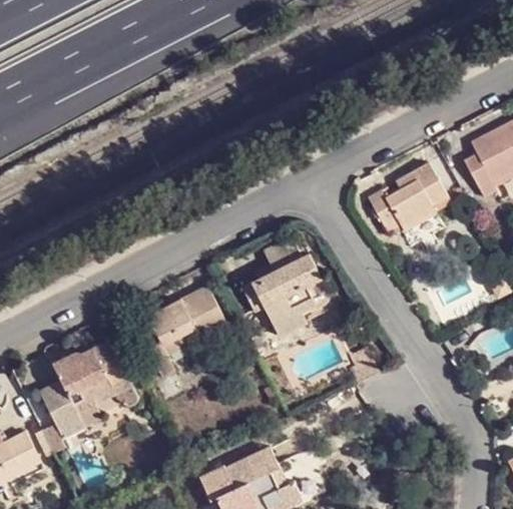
[(512,120),(471,144),(476,151),(480,157),(490,177),(512,166),(512,165),(512,120)]
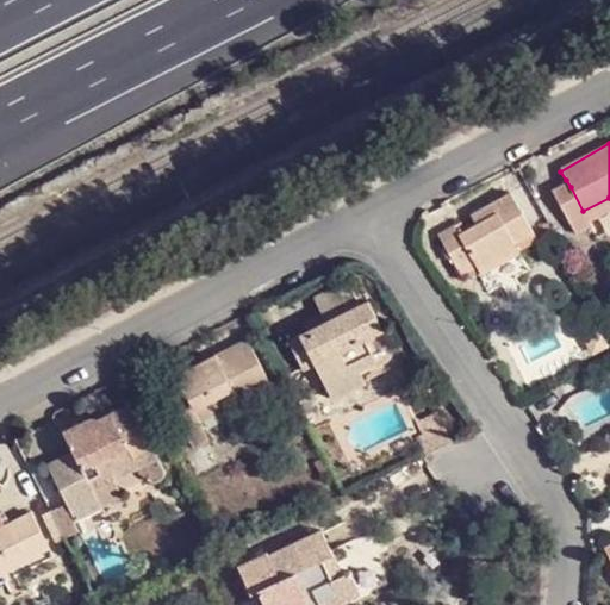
[(571,187),(566,180),(548,189),(554,199),(571,187)]
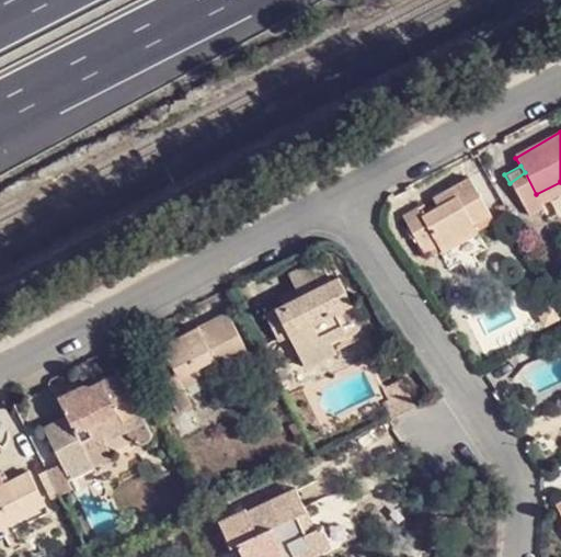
[(536,194),(525,172),(510,183),(527,215),(544,208),(540,203),(536,194)]
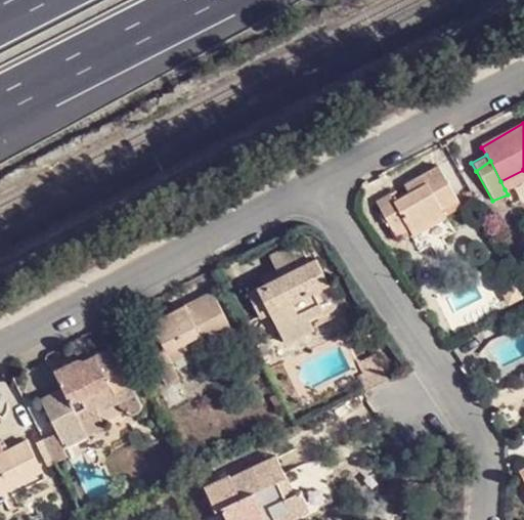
[(412,193),(410,191),(395,199),(391,191),(378,199),(396,232),(410,223),(415,233),(446,215),(441,205),(455,198),(438,165),(418,177),(425,186),(412,193)]
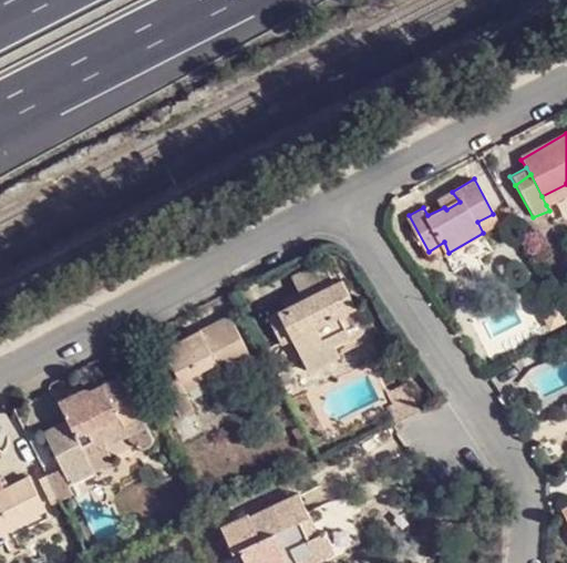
[(542,196),(546,205),(566,193),(566,186),(566,184),(542,196)]
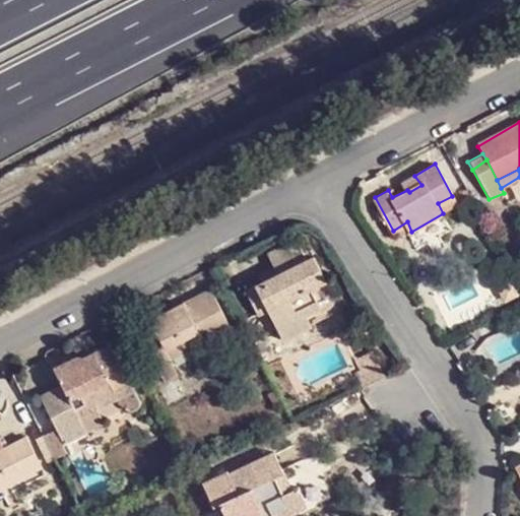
[(402,179),(407,190),(409,192),(421,185),(414,176),(413,174),(402,179)]
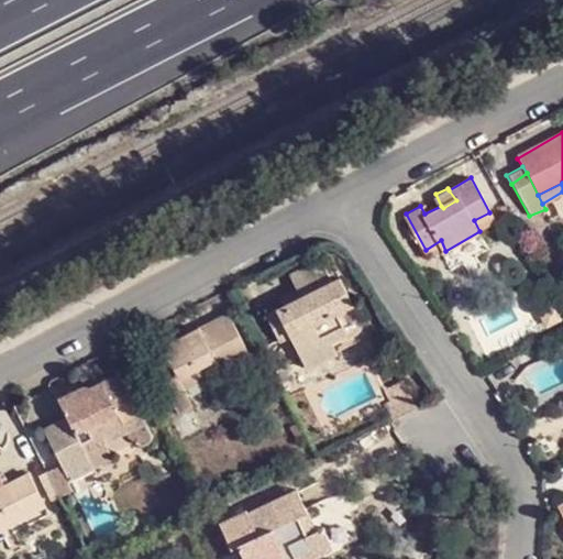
[(296,294),(282,302),(256,315),(273,346),(285,339),(301,371),(351,347),(334,315),(350,306),(334,274),(324,280),(313,256),(286,271),(289,280),(296,294)]
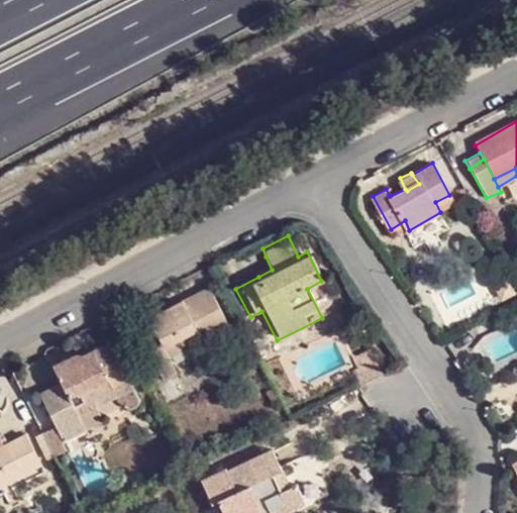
[(251,263),(259,277),(272,270),(266,257),(251,263)]
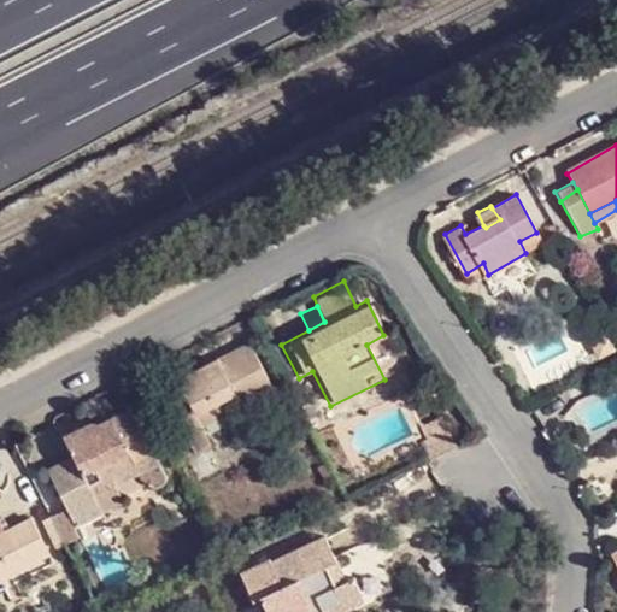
[(193,401),(169,413),(191,457),(217,445),(203,421),(259,393),(236,348),(175,380),(181,389),(186,387),(193,401)]
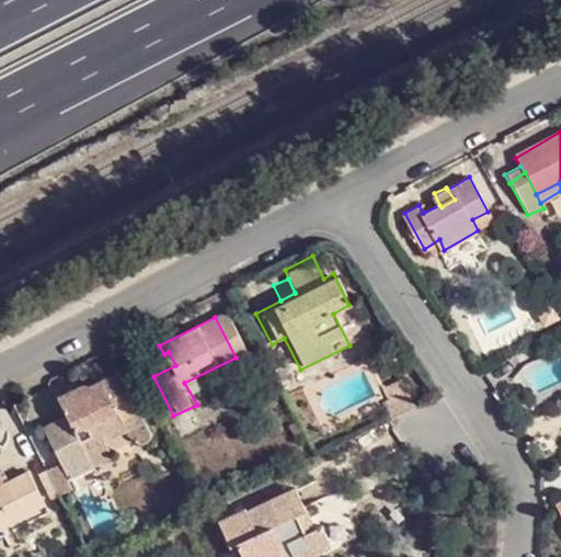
[(146,363),(153,376),(175,365),(169,352),(164,354),(146,363)]
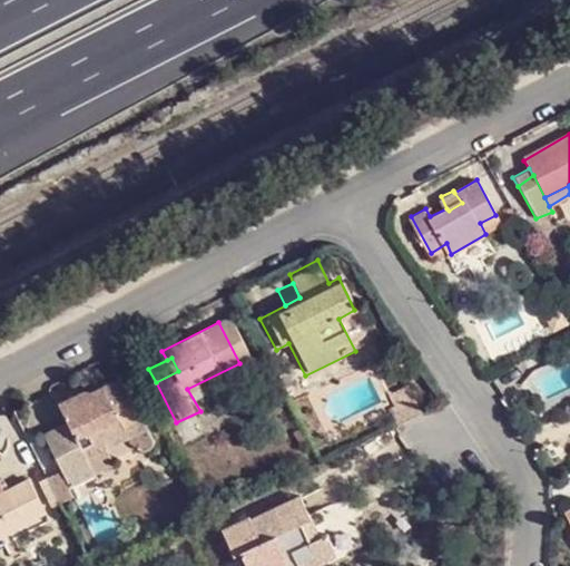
[(57,431),(51,422),(39,429),(72,486),(110,467),(102,450),(125,439),(135,455),(156,443),(120,373),(91,389),(89,384),(56,401),(65,416),(69,426),(57,431)]
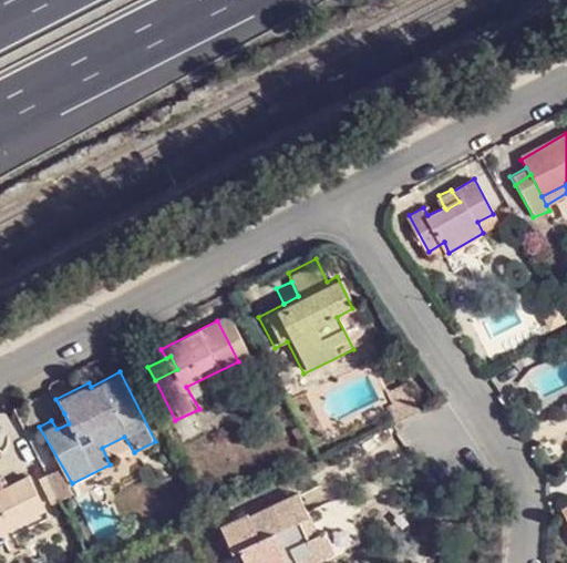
[(64,413),(51,420),(57,429),(69,423),(64,413)]
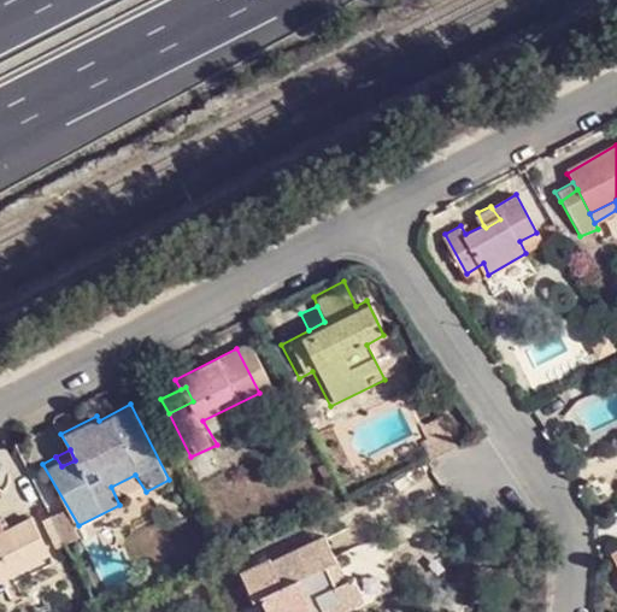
[(24,459),(0,471),(0,495),(34,478),(24,459)]
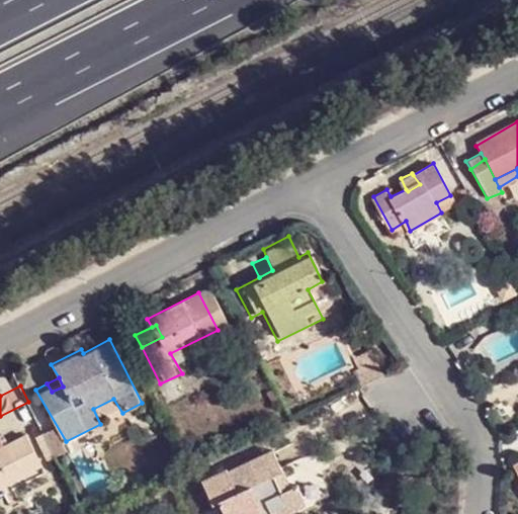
[(0,482),(34,464),(18,434),(0,443),(0,482)]
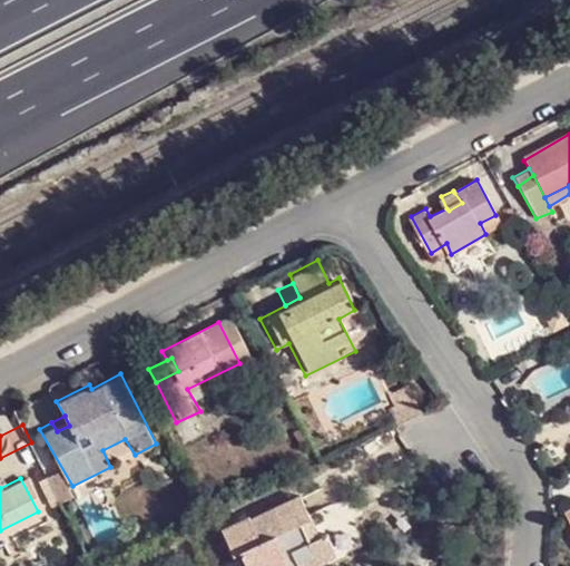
[(300,491),(291,497),(303,520),(312,516),(300,491)]
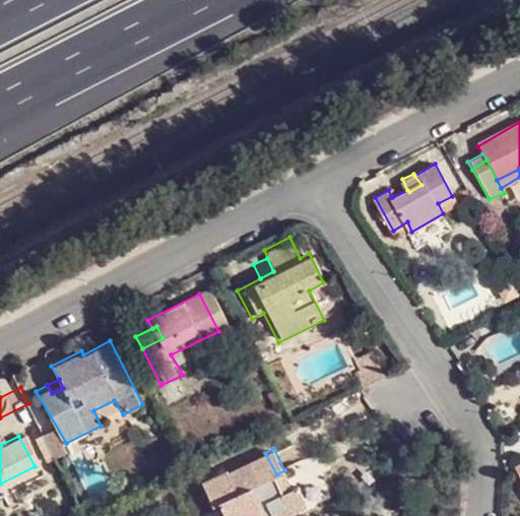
[(276,474),(265,453),(232,471),(228,465),(199,481),(210,506),(217,503),(223,515),(282,515),(302,506),(295,490),(277,499),(267,478),(276,474)]
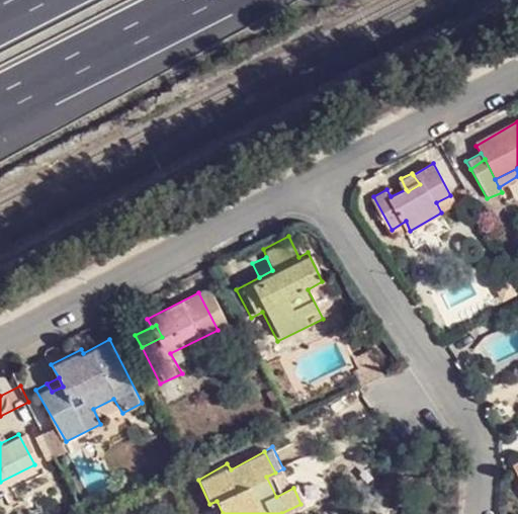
[(293,488),(283,468),(275,473),(266,477),(276,497),(293,488)]
